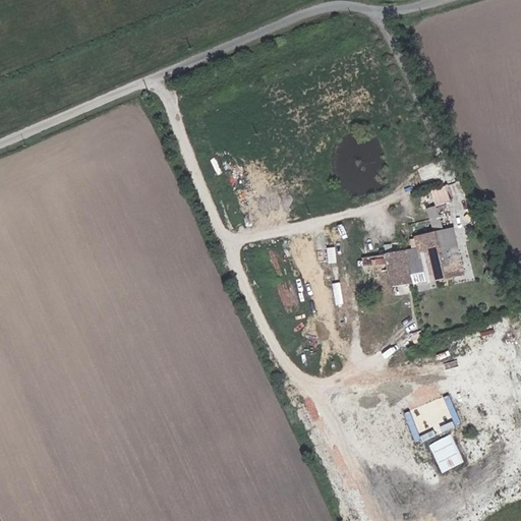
[(460,183),(437,187),(439,201),(462,198),(460,183)]
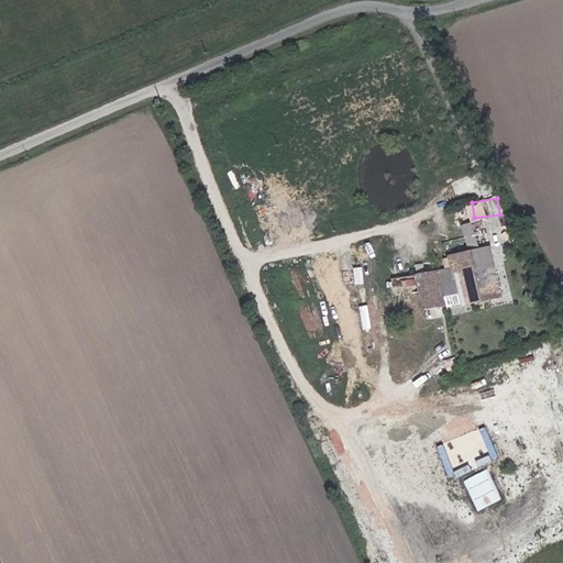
[(464,224),(472,247),(483,243),(476,221),(464,224)]
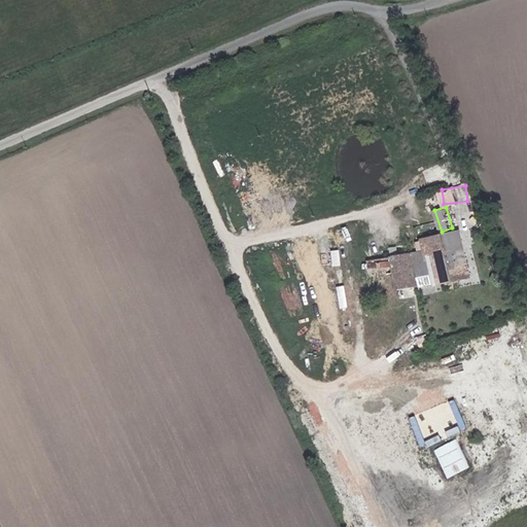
[(448,209),(454,231),(459,229),(453,207),(448,209)]
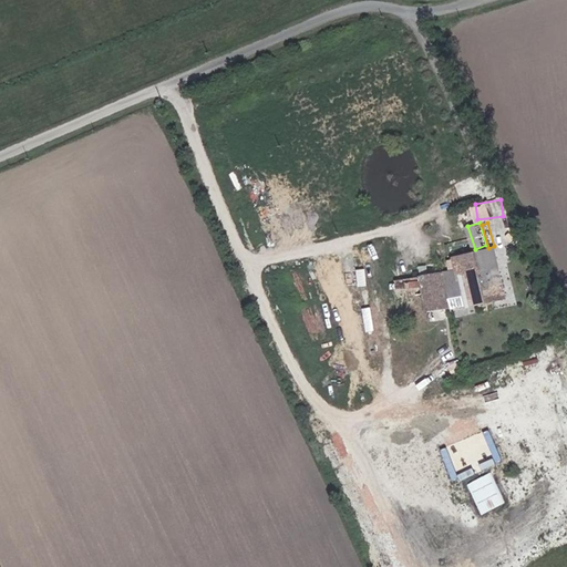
[(359,286),(370,285),(369,268),(358,268),(359,286)]
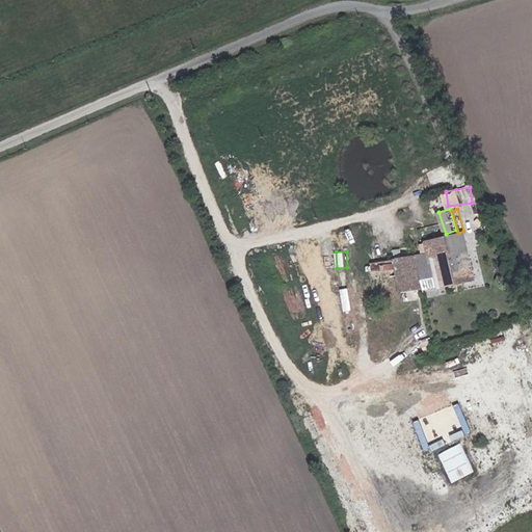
[(475,283),(469,255),(431,262),(430,256),(373,267),(377,296),(428,289),(430,293),(475,283)]
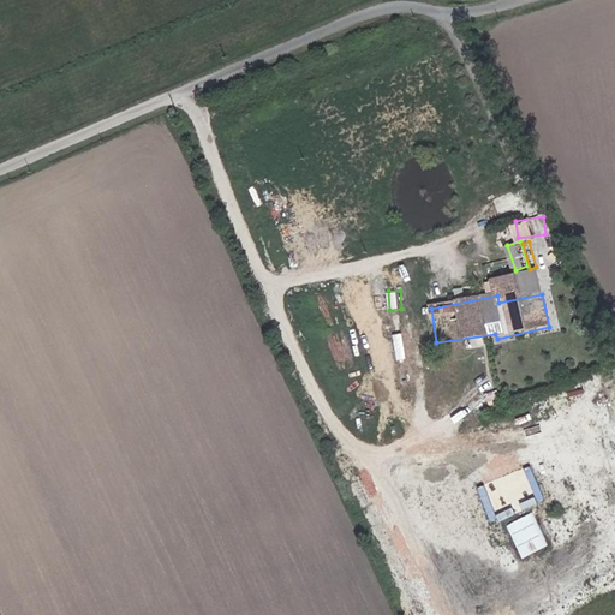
[(548,547),(531,507),(505,519),(520,559),(548,547)]
